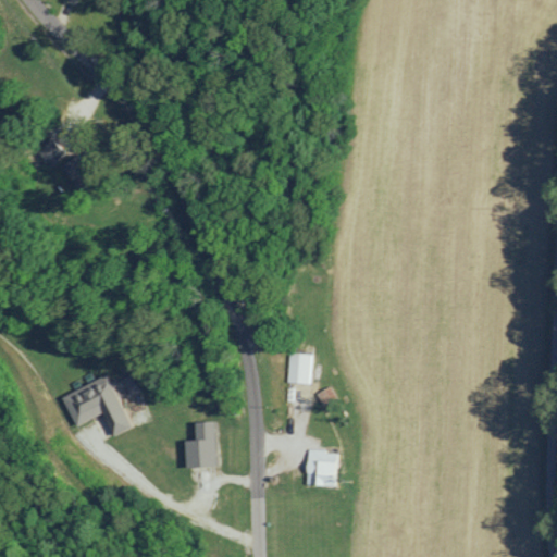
[(65,151),(51,138),(39,152),(52,164),(65,151)]
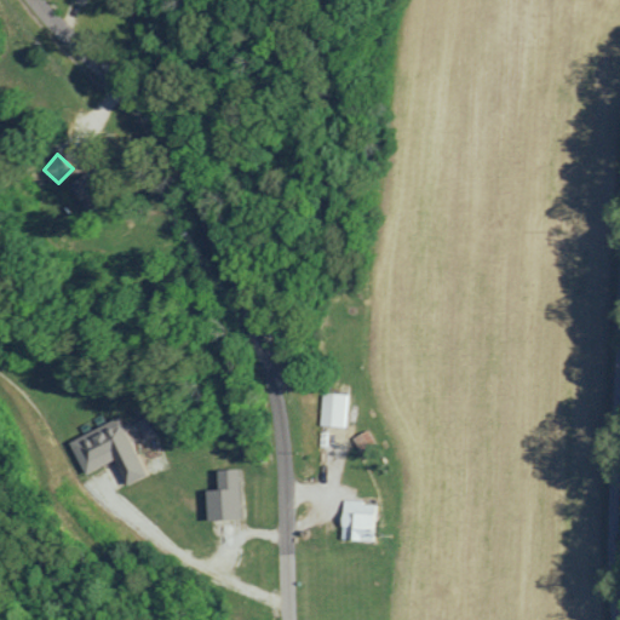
[(81,202),(97,194),(86,173),(70,182),(81,202)]
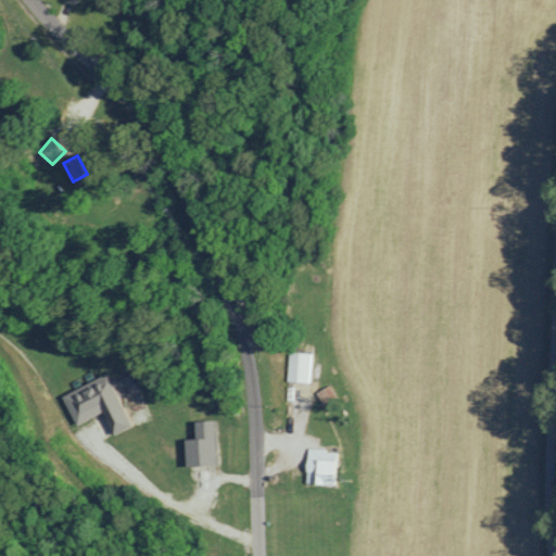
[(311,352),(288,352),(287,381),(310,382),(311,352)]
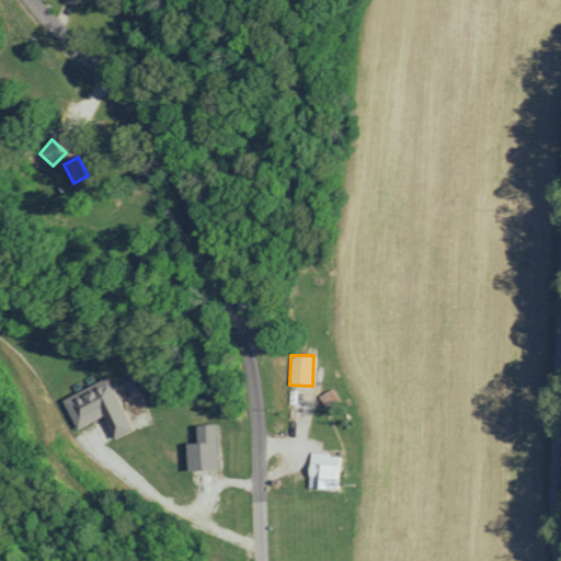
[(138,390),(132,376),(122,380),(127,395),(138,390)]
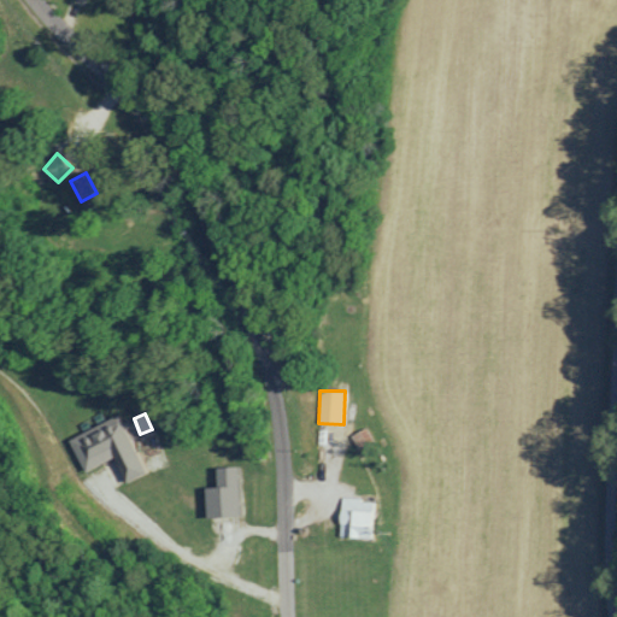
[(82,471),(115,457),(125,482),(146,472),(131,438),(136,436),(129,419),(122,422),(119,416),(68,438),(82,471)]
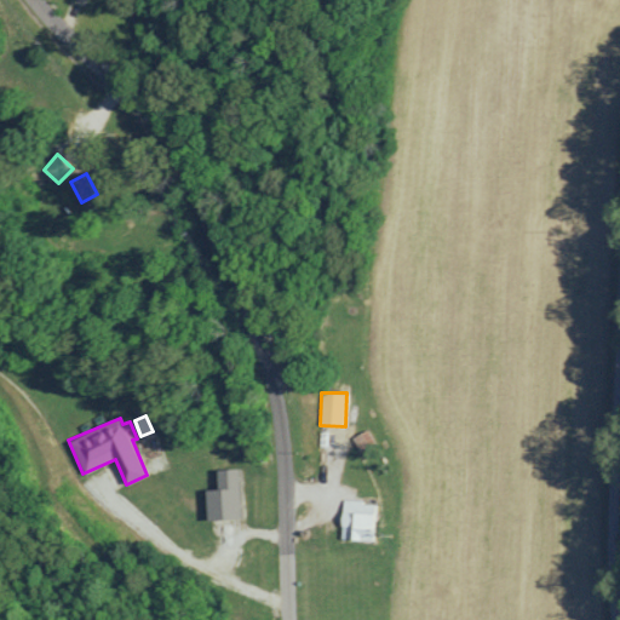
[(241,518),(240,469),(218,469),(219,489),(206,489),(208,520),(241,518)]
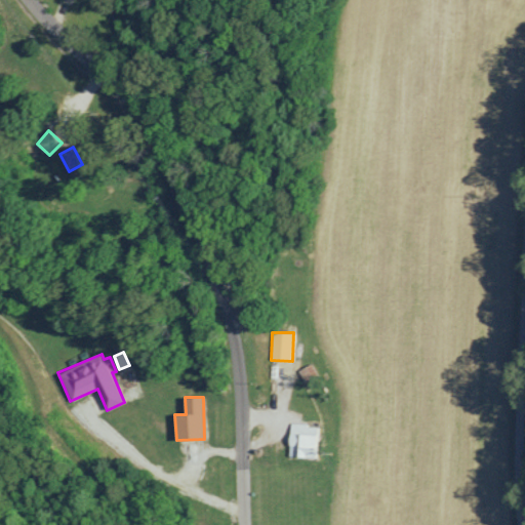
[(316,457),(318,425),(290,423),(289,456),(316,457)]
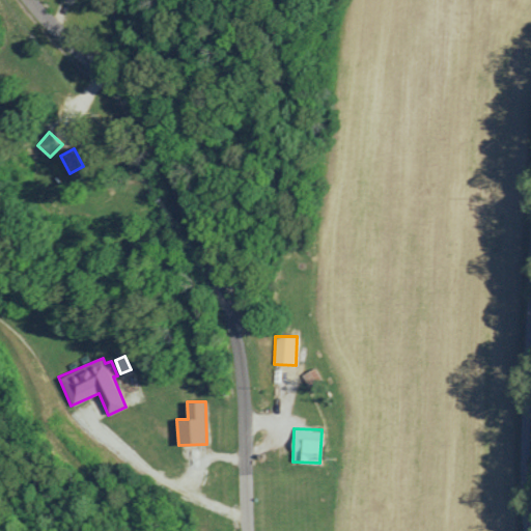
All buildings are outlined.
